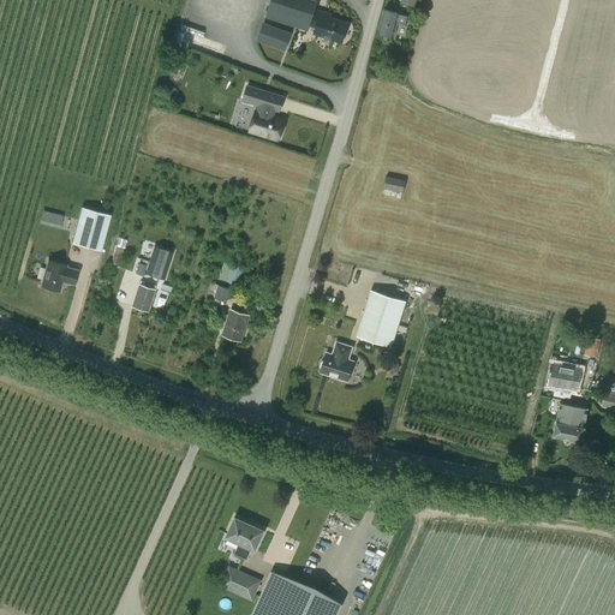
[(315,28),(314,33),(342,42),(348,23),(332,18),(332,15),(320,11),(320,13),(315,12),(318,0),(316,0),(270,0),(266,18),(308,31),(310,25),(315,28)]
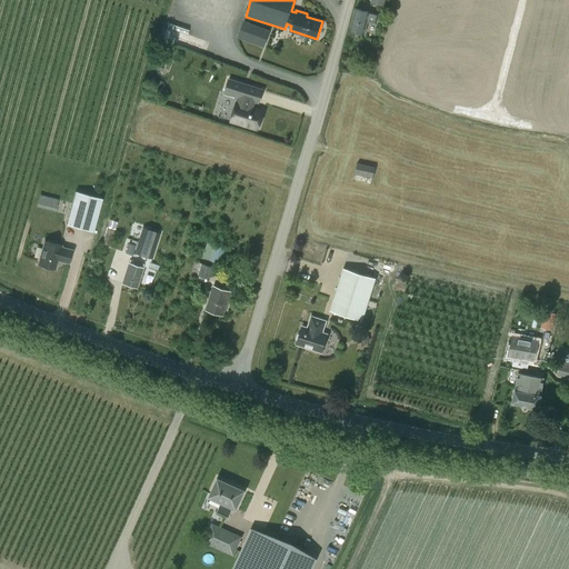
[(356,9),(349,29),(365,33),(367,21),(376,22),(378,15),(356,9)]
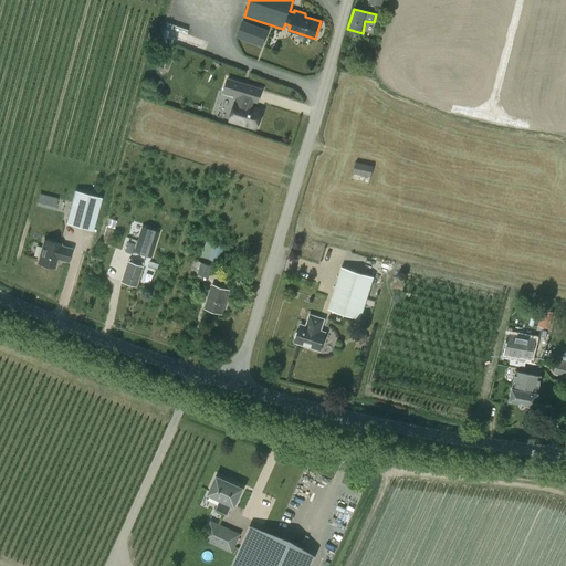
[(242,21),(237,38),(261,48),(269,30),(242,21)]
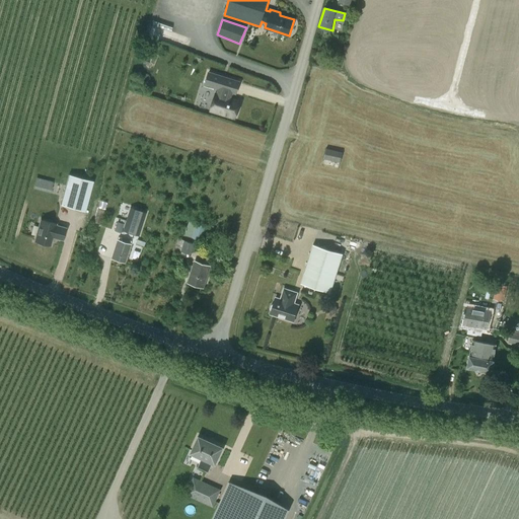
[(205,110),(227,119),(233,102),(221,98),(223,92),(230,94),(233,83),(202,73),(200,84),(218,88),(215,96),(209,94),(205,110)]
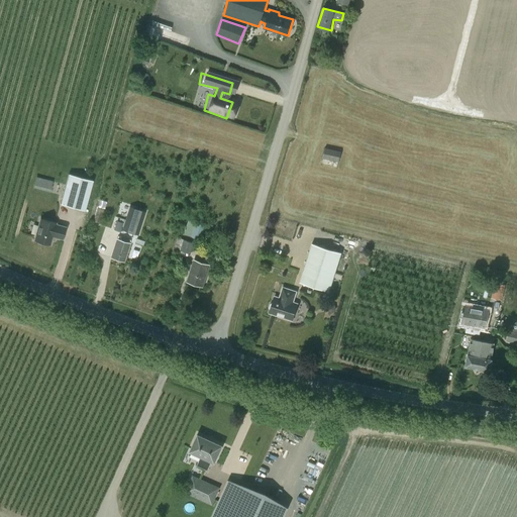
[(345,163),(347,153),(341,151),(325,147),(322,159),(338,163),(339,161),(345,163)]
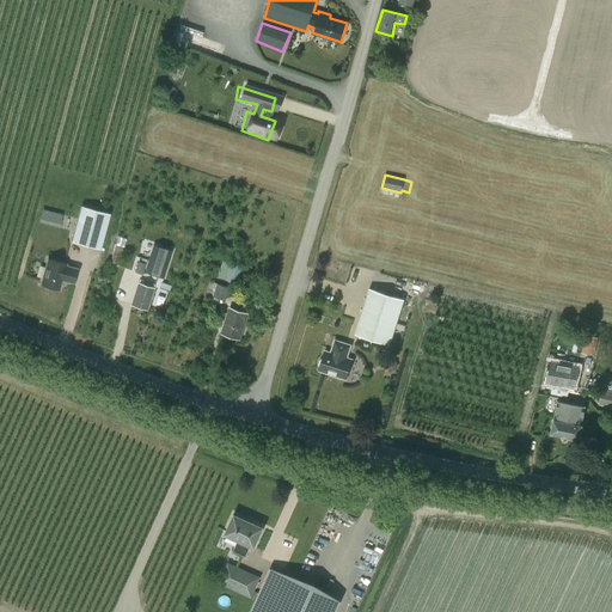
[(71,242),(101,250),(110,213),(80,206),(71,242)]
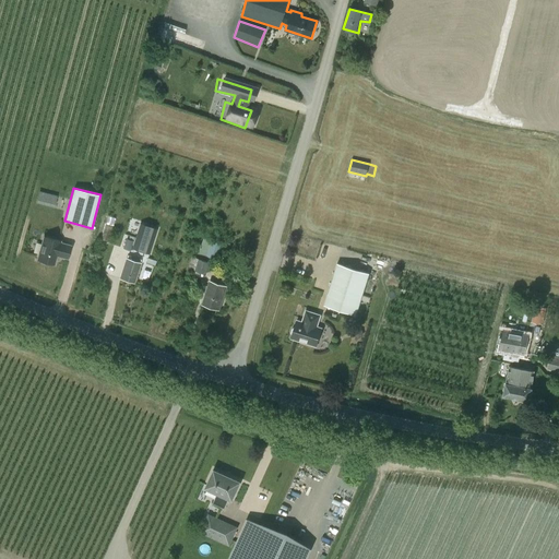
[(52,206),(56,195),(37,190),(34,200),(52,206)]
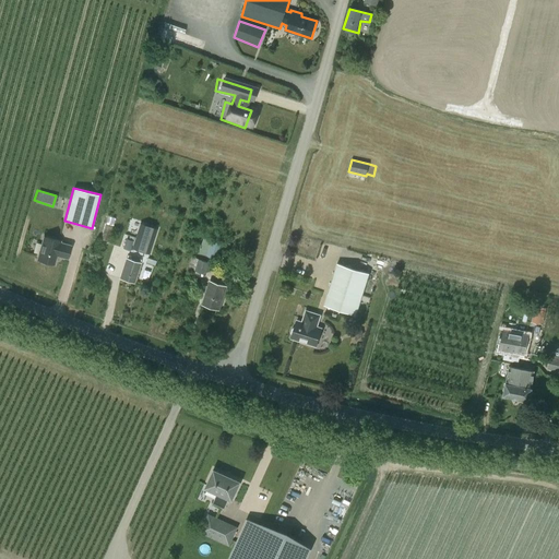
[(113,226),(106,224),(105,228),(102,240),(107,241),(113,226)]
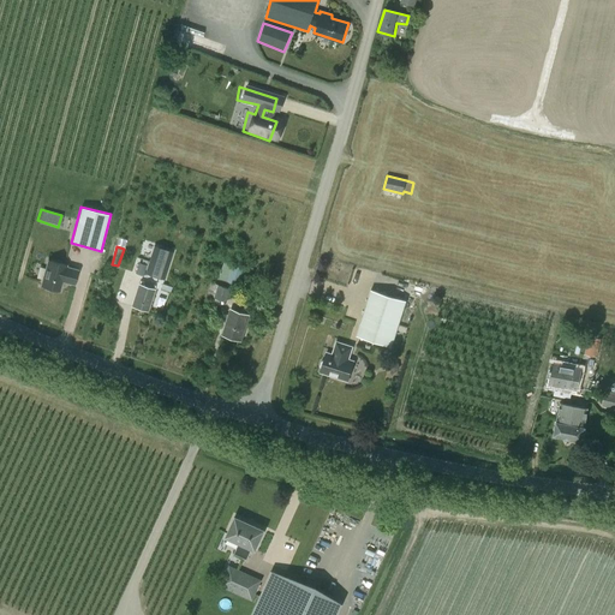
[(145,273),(163,279),(173,252),(154,246),(145,273)]
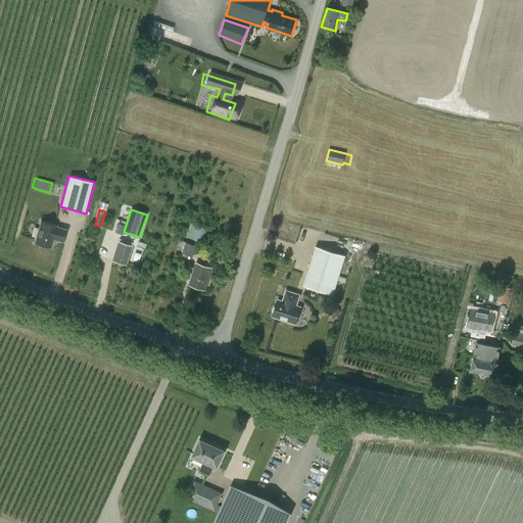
[(66,230),(56,227),(56,226),(47,223),(41,222),(35,243),(38,244),(39,246),(44,247),(47,246),(50,247),(53,238),(56,239),(56,240),(63,242),(66,230)]
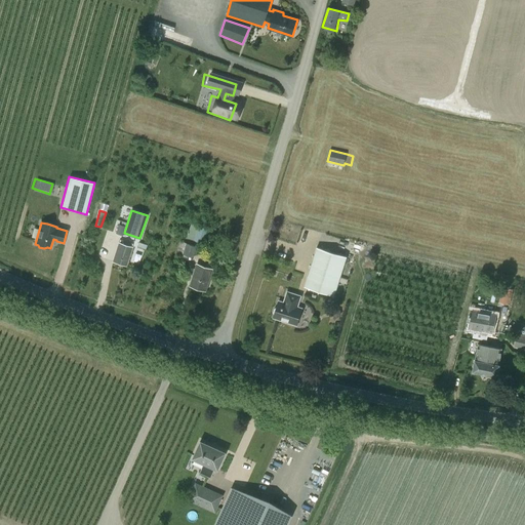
[(191,224),(187,239),(204,244),(208,229),(191,224)]
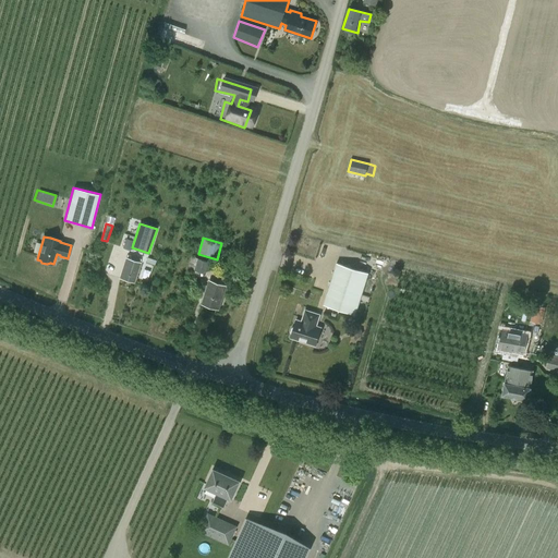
[(130,251),(133,241),(126,239),(123,249),(130,251)]
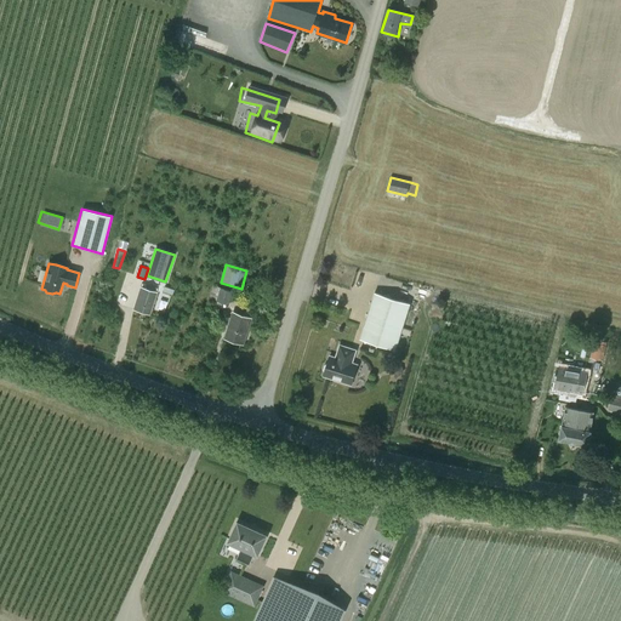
[(142,284),(134,309),(148,313),(157,289),(142,284)]
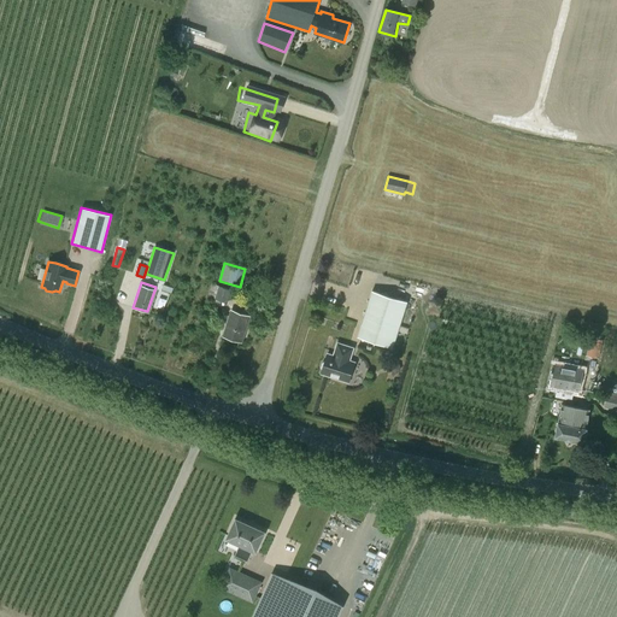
[(219,307),(221,301),(228,303),(231,291),(219,286),(212,283),(207,298),(213,299),(212,305),(219,307)]
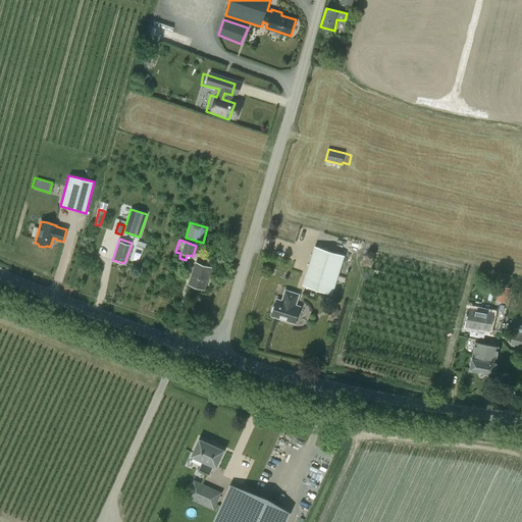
[(331,295),(345,256),(315,246),(302,285),(331,295)]
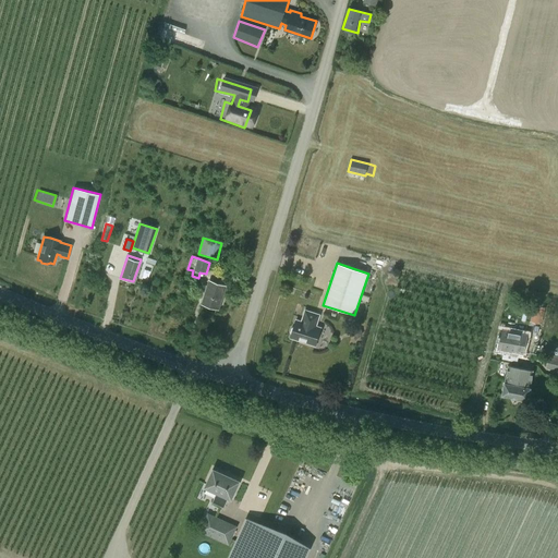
[(209,280),(202,304),(219,310),(226,286),(209,280)]
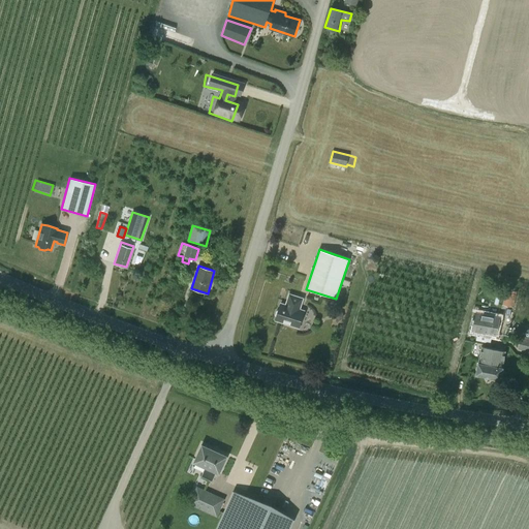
[(506,287),(504,302),(511,303),(512,296),(518,296),(519,288),(506,287)]
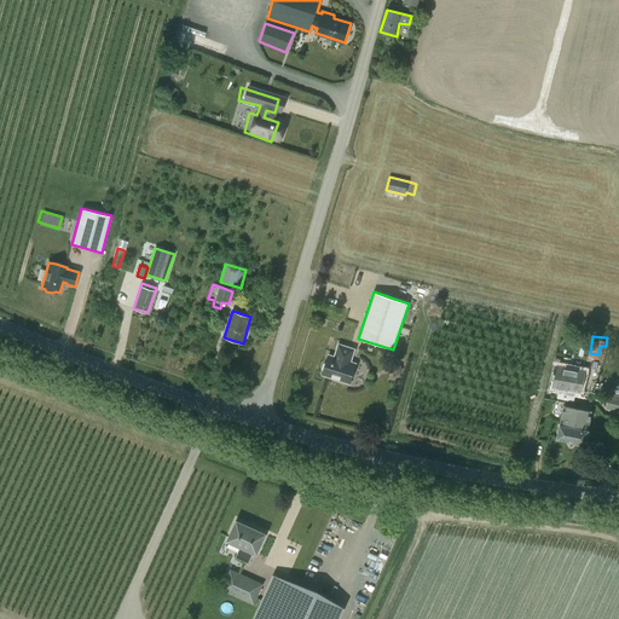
[(356,364),(350,363),(354,350),(339,345),(335,358),(328,356),(322,375),(350,383),(356,364)]
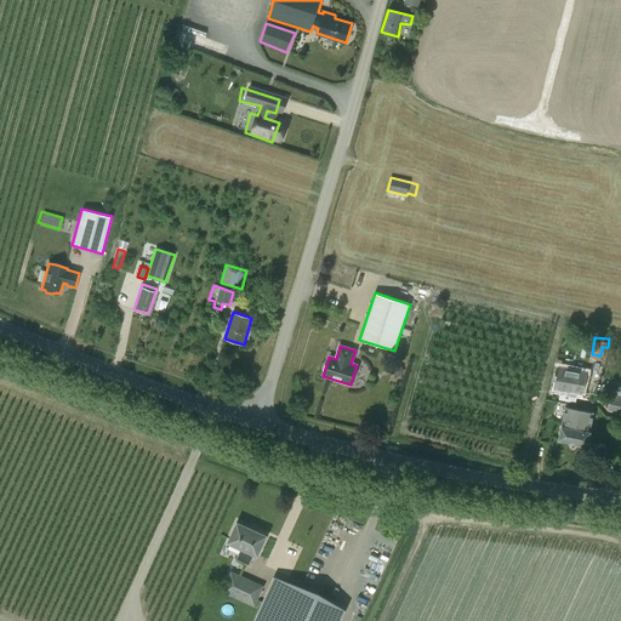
[(582,394),(587,372),(565,369),(568,359),(556,357),(553,366),(559,368),(553,393),(559,394),(558,399),(568,402),(576,403),(577,393),(582,394)]
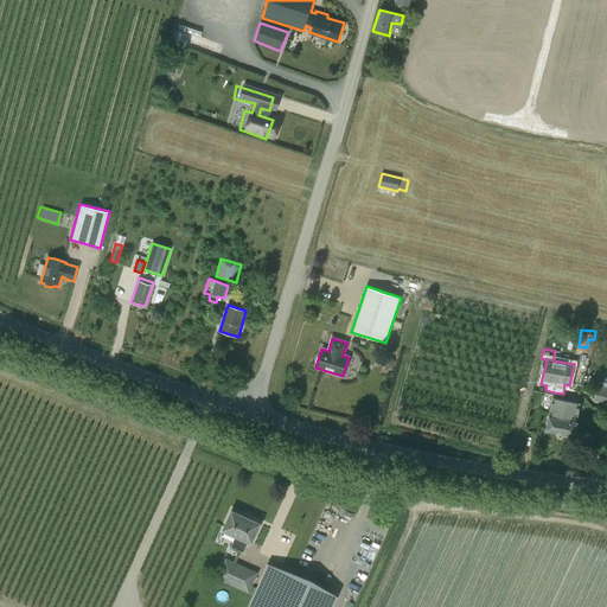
[(606,403),(606,378),(601,378),(599,378),(594,400),(606,403)]
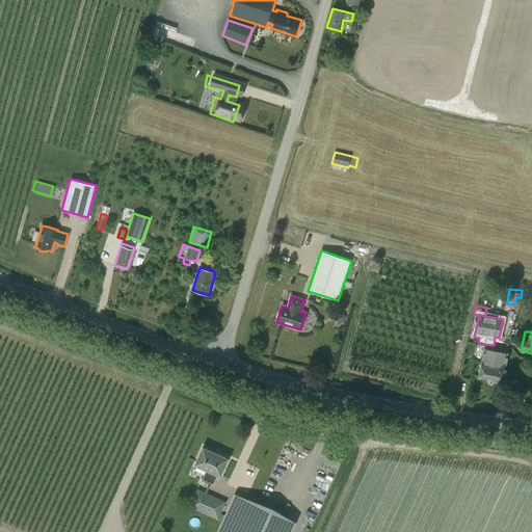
[(479,374),(479,376),(480,376),(488,378),(494,379),(502,380),(504,381),(504,379),(505,371),(506,371),(506,369),(505,369),(508,352),(485,348),(482,364),(481,364),(479,374)]
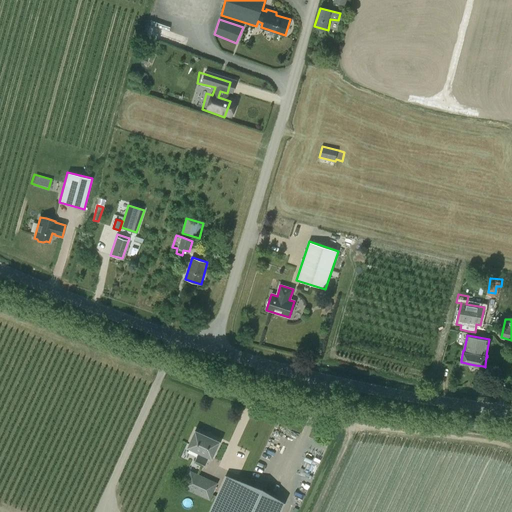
[(199,456),(198,455),(195,461),(205,466),(210,457),(212,458),(220,442),(196,431),(188,447),(200,453),(199,456)]
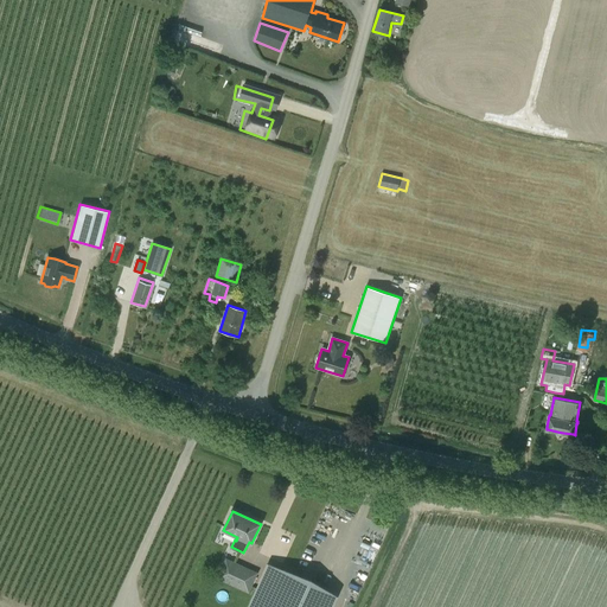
[(257,573),(230,560),(223,579),(250,589),(257,573)]
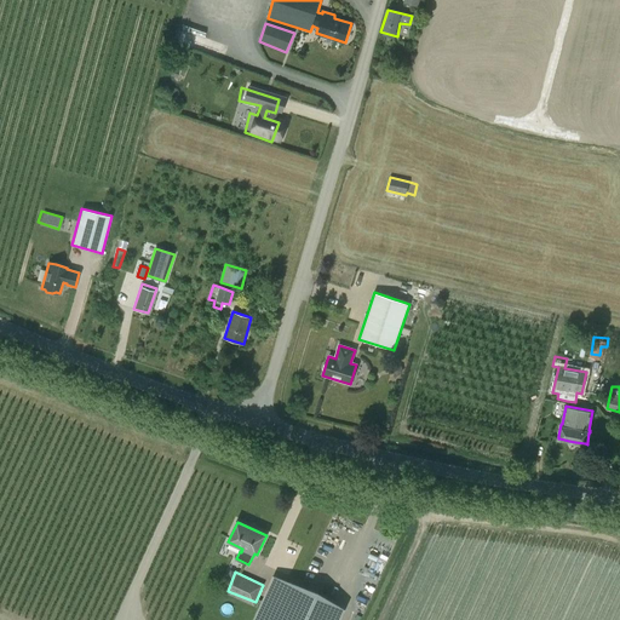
[(336,619),(342,608),(274,577),(253,619),(336,619)]
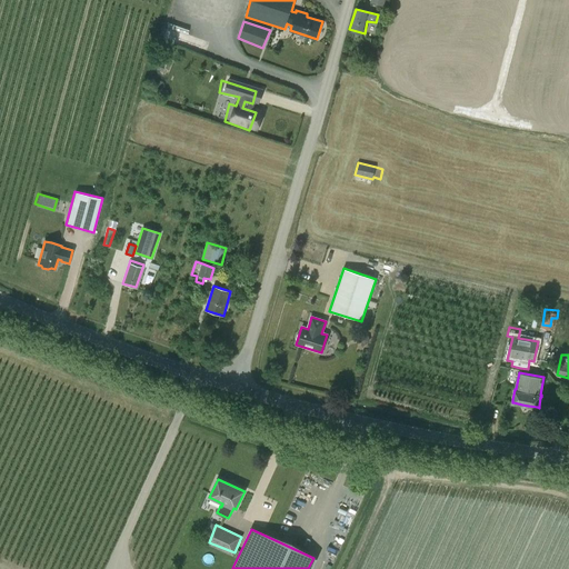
All buildings are outlined.
